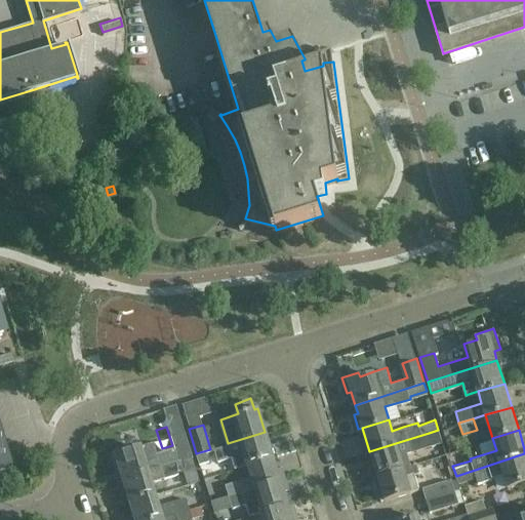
[(178,458),(183,457),(192,454),(185,431),(170,435),(178,458)]
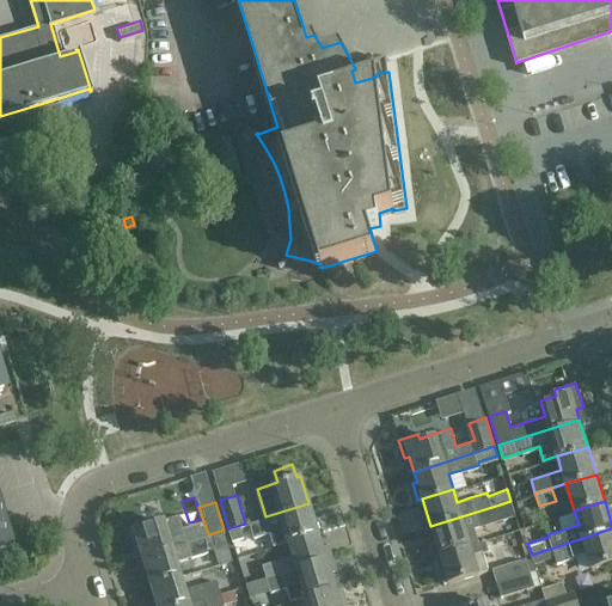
[(274,544),(287,540),(318,531),(308,503),(265,516),(249,521),(254,536),(270,530),(274,544)]
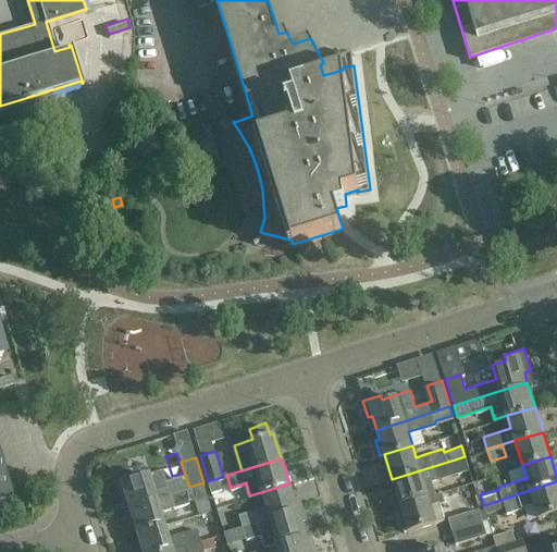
[(399,504),(436,492),(432,479),(450,474),(450,471),(458,469),(455,460),(392,479),(399,504)]
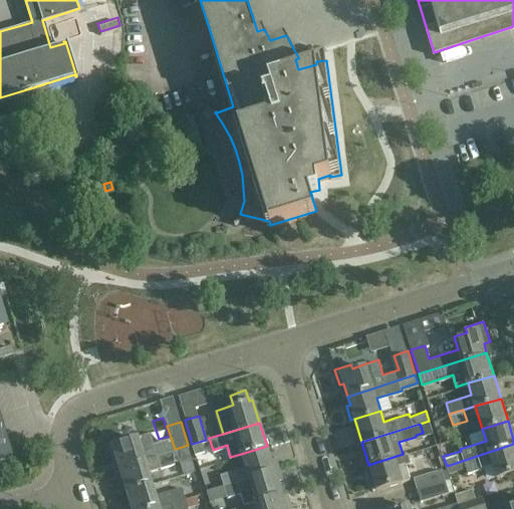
[(157,455),(157,454),(150,431),(138,435),(111,443),(119,467),(157,455)]
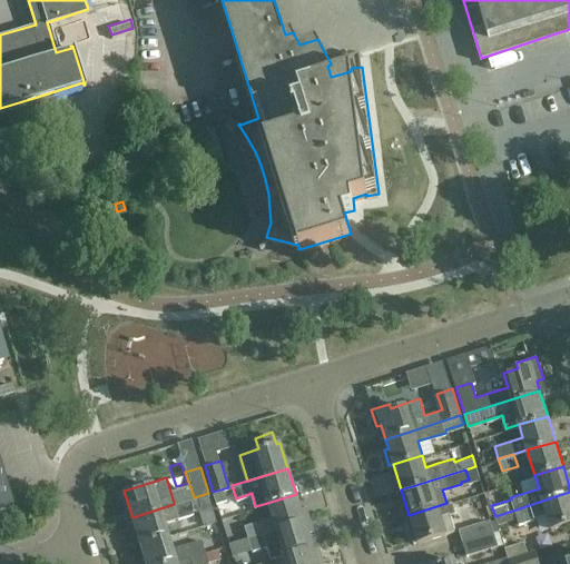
[(224,490),(228,488),(228,487),(213,492),(216,502),(227,498),(224,490)]
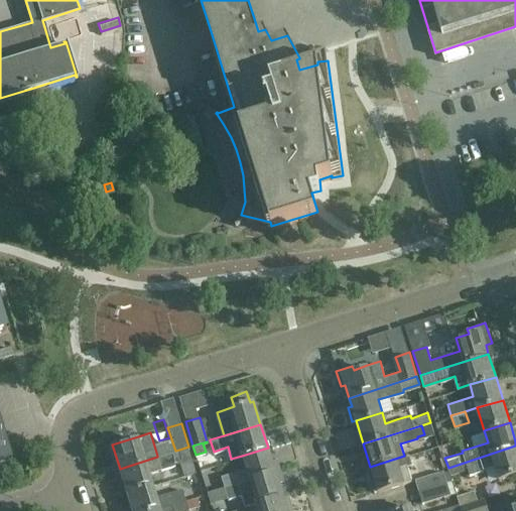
[(515,445),(448,468),(450,474),(467,469),(469,474),(483,469),(483,468),(494,464),(498,477),(515,471),(515,445)]
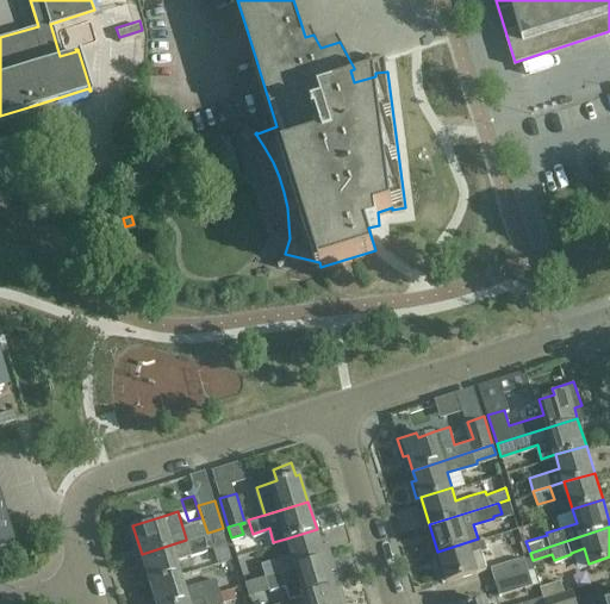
[(266,574),(325,556),(317,529),(286,539),(291,552),(261,561),(266,574)]
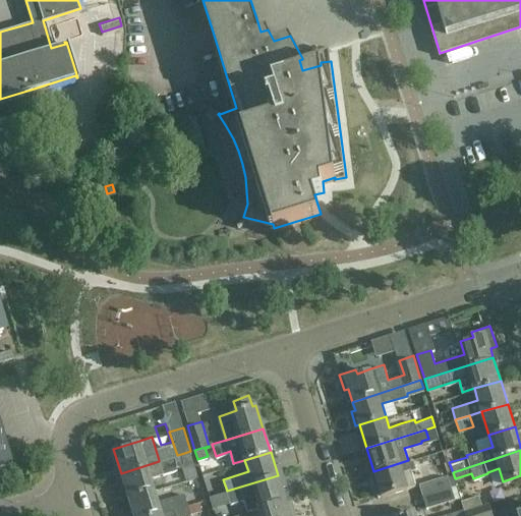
[(128,497),(154,489),(151,475),(176,467),(176,465),(184,463),(181,454),(177,455),(173,457),(173,456),(159,460),(159,461),(121,473),(128,497)]
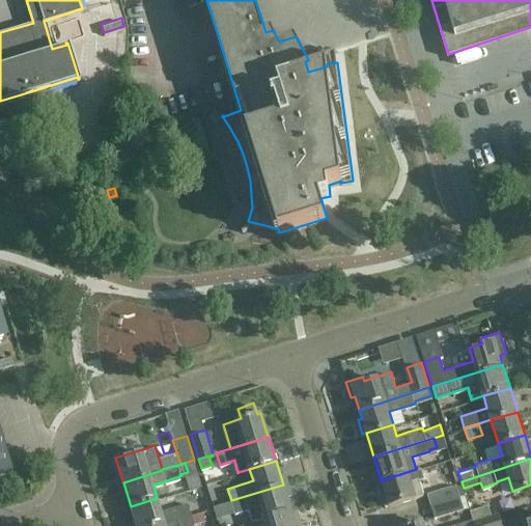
[(415,496),(424,493),(419,478),(424,476),(421,468),(416,469),(381,480),(384,491),(382,491),(386,504),(388,504),(389,505),(416,497),(415,496)]
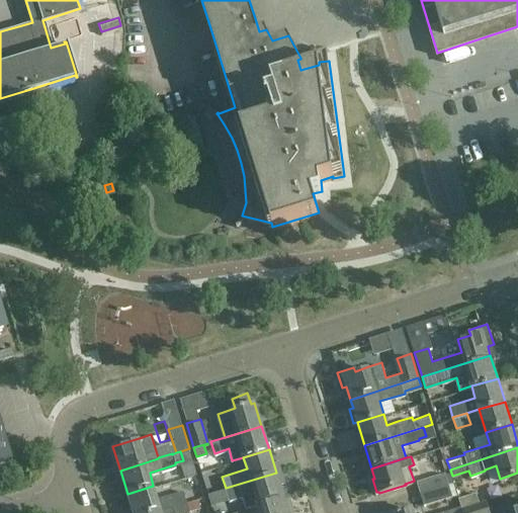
[(420,492),(448,483),(444,471),(416,480),(420,492)]
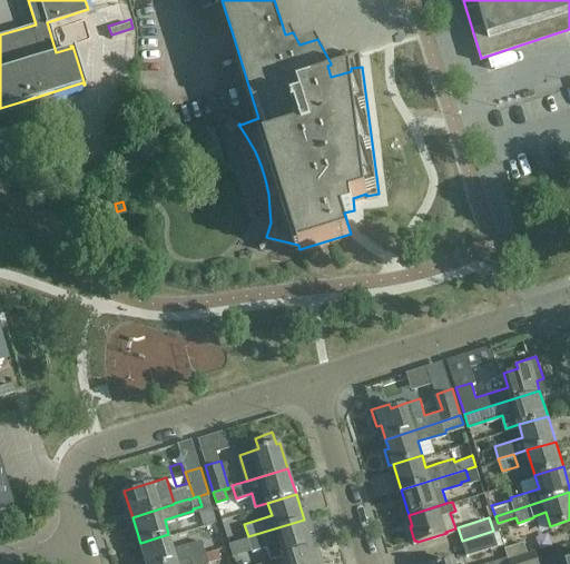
[(312,545),(304,520),(248,536),(236,541),(241,553),(267,544),(271,557),(283,554),(312,545)]
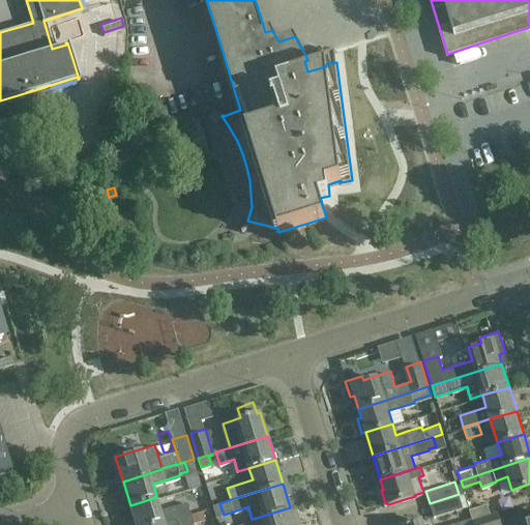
[(459,494),(430,503),(433,512),(462,502),(459,494)]
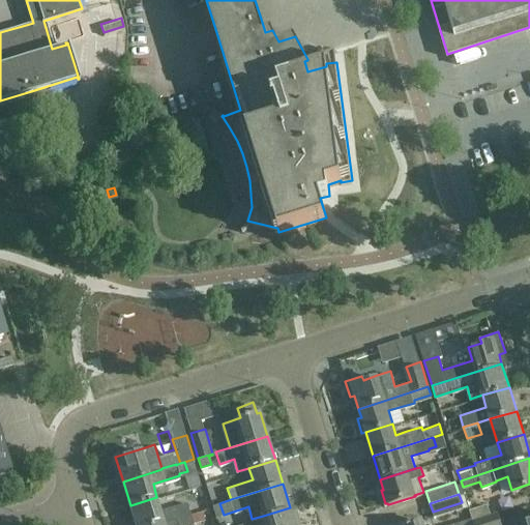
[(156,497),(130,505),(137,524),(149,524),(190,512),(187,499),(160,507),(156,497)]
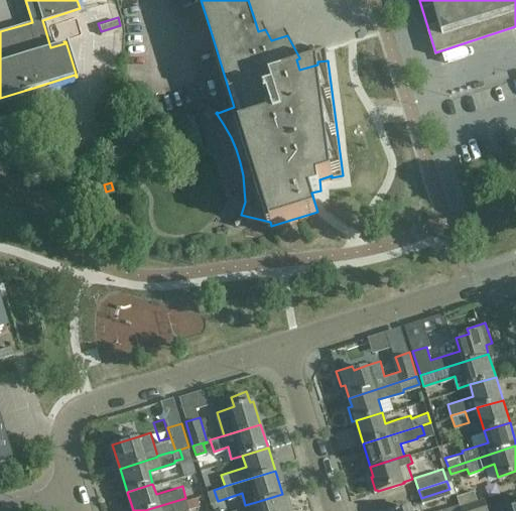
[(484,497),(477,499),(474,489),(457,495),(460,504),(459,505),(459,506),(484,499),(484,497)]
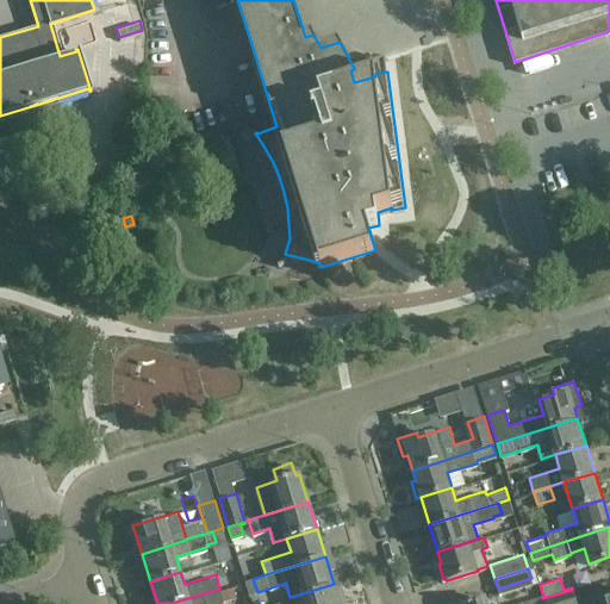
[(334,584),(303,593),(306,603),(347,603),(341,581),(334,584)]
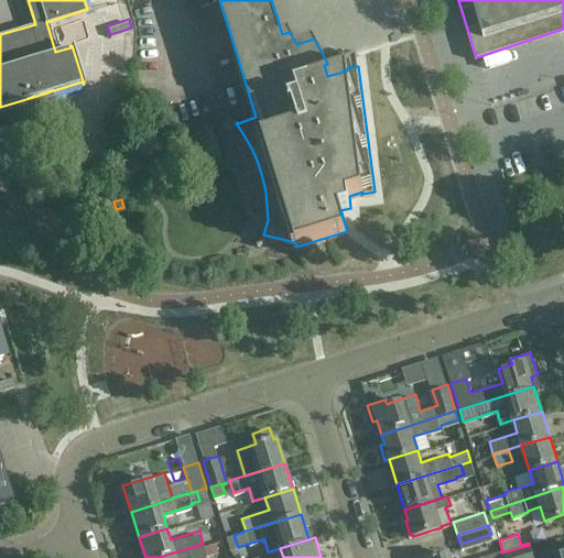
[(198,557),(206,556),(203,544),(159,557),(198,557)]
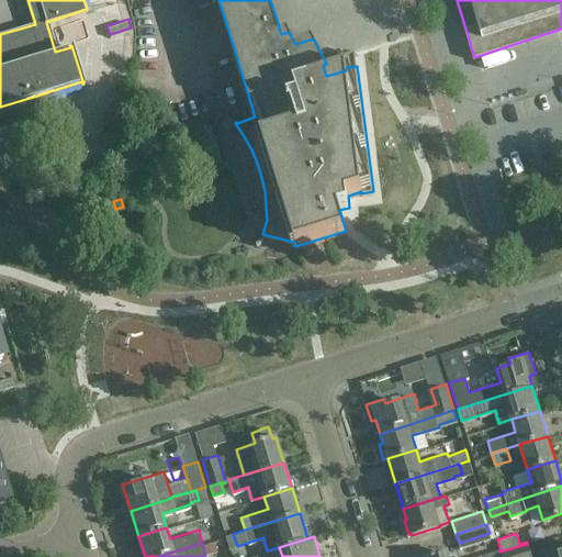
[(499,552),(501,556),(530,556),(527,544),(499,552)]
